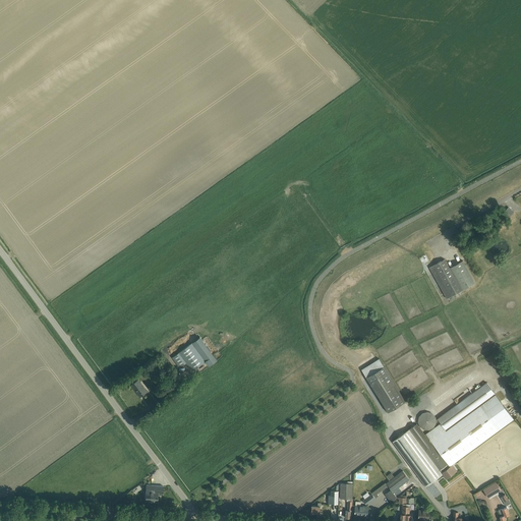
[(505,211),(511,216),(514,212),(509,207),(505,211)]
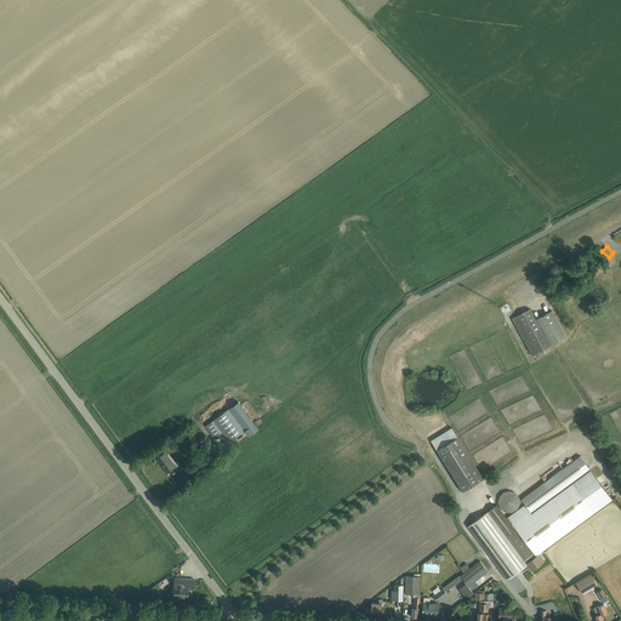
[(411,292),(402,278),(397,280),(406,295),(411,292)]
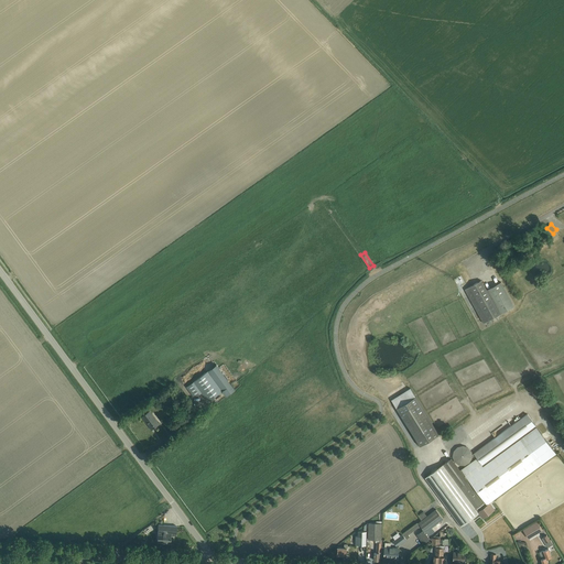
[(485,323),(500,314),(481,281),(466,290),(485,323)]
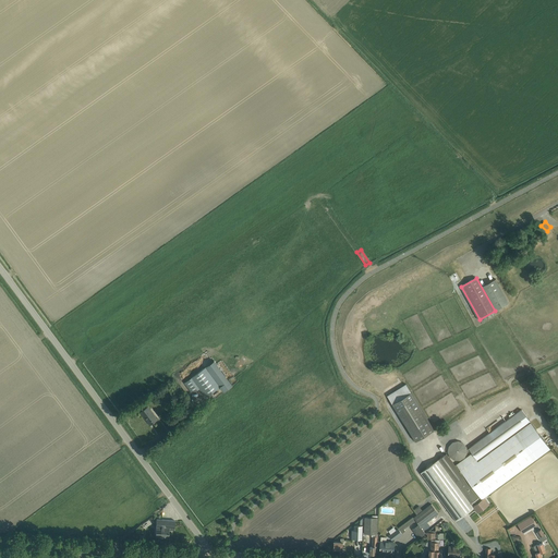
[(486,283),(482,287),(488,298),(492,304),(495,310),(496,311),(496,310),(509,303),(509,302),(506,296),(501,290),(496,279),(495,279),(494,280),(486,283)]
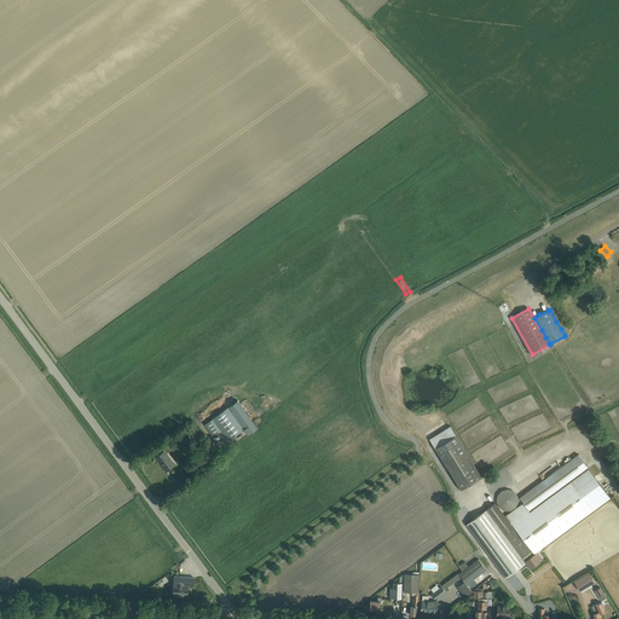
[(259,428),(244,408),(238,400),(204,424),(213,437),(221,431),(229,440),(244,428),(249,434),(255,431),(259,428)]
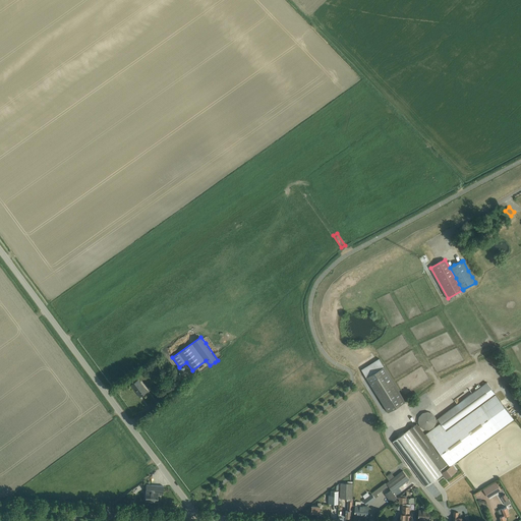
[(361,369),(388,412),(405,401),(380,358),(361,369)]
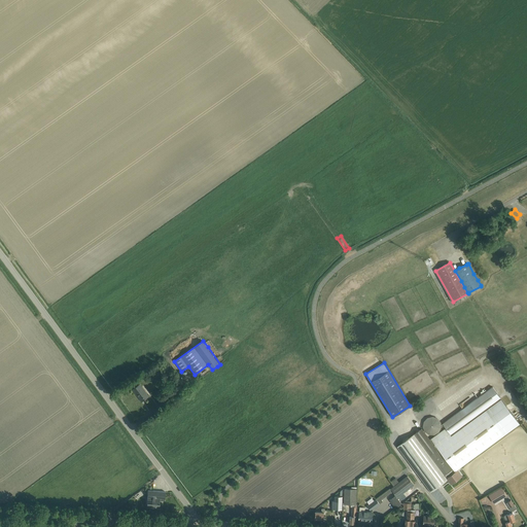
[(146,397),(149,395),(141,383),(134,388),(137,393),(138,392),(142,398),(145,396),(146,397)]
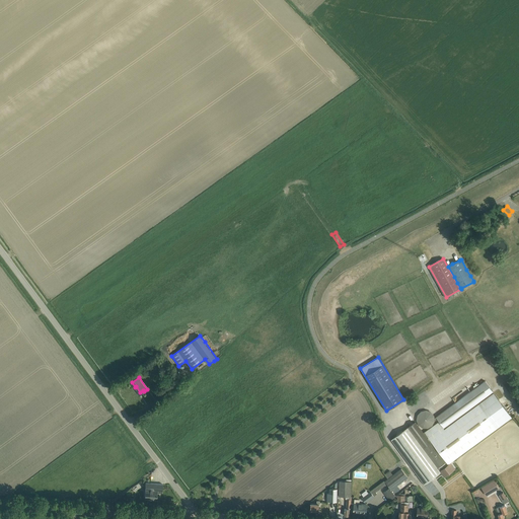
[(439,422),(424,433),(416,422),(391,439),(425,485),(442,471),(445,475),(444,476),(445,477),(456,469),(451,462),(498,428),(512,417),(486,381),(436,418),(439,422)]
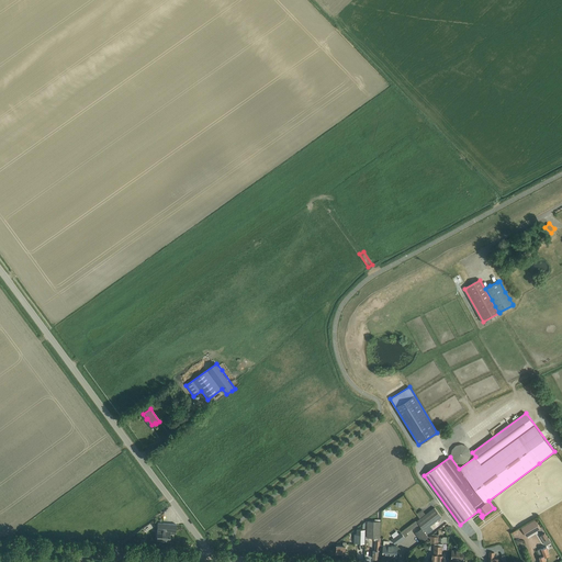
[(417,521),(424,530),(441,517),(435,507),(417,521)]
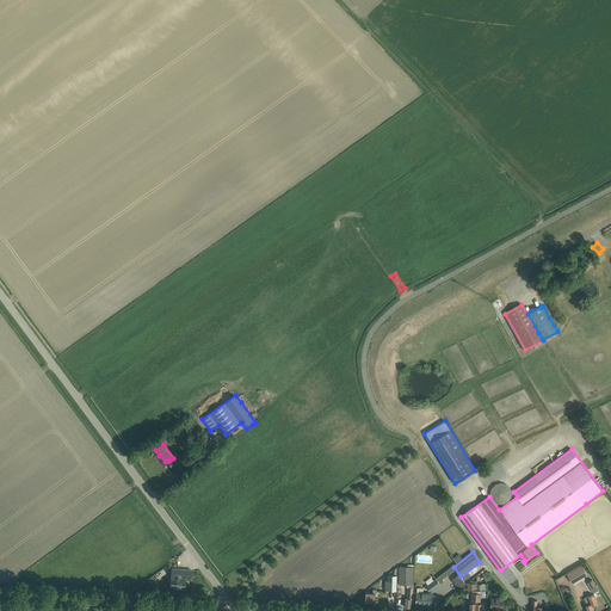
[(587,574),(582,565),(567,573),(573,582),(587,574)]
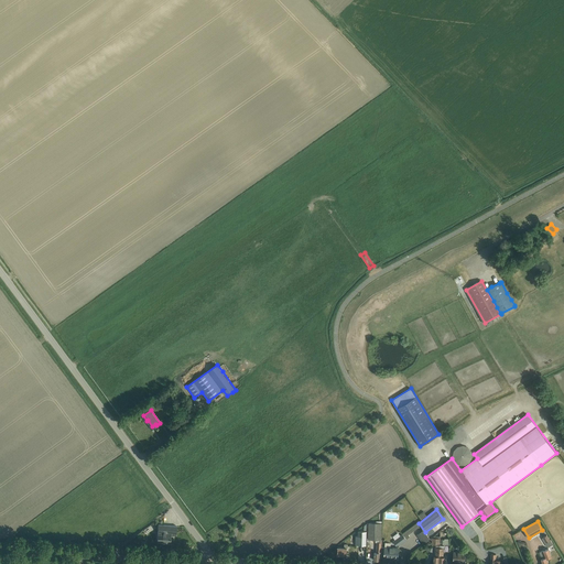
[(421,525),(418,522),(402,534),(393,541),(397,545),(398,544),(399,545),(407,540),(410,537),(409,534),(421,525)]
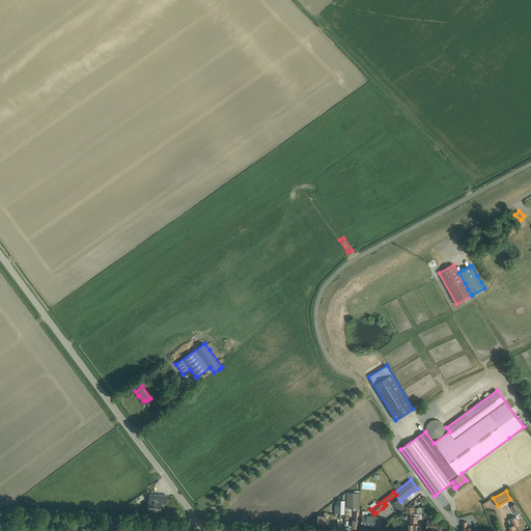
[(359,508),(360,493),(347,493),(346,507),(359,508)]
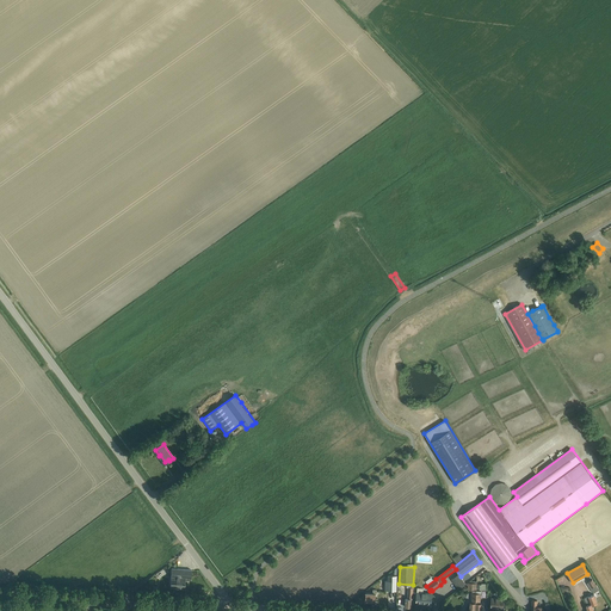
[(171,587),(184,588),(185,579),(191,579),(191,571),(172,569),(171,587)]
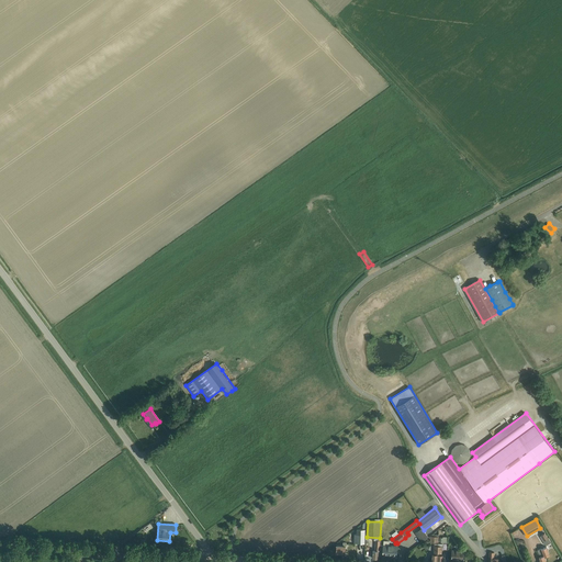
[(428,537),(422,528),(415,532),(422,541),(428,537)]
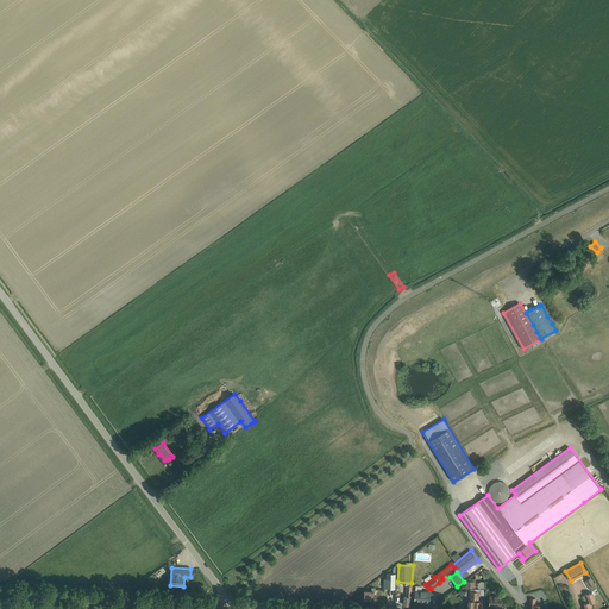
[(395,589),(395,573),(387,573),(387,578),(384,578),(384,588),(395,589)]
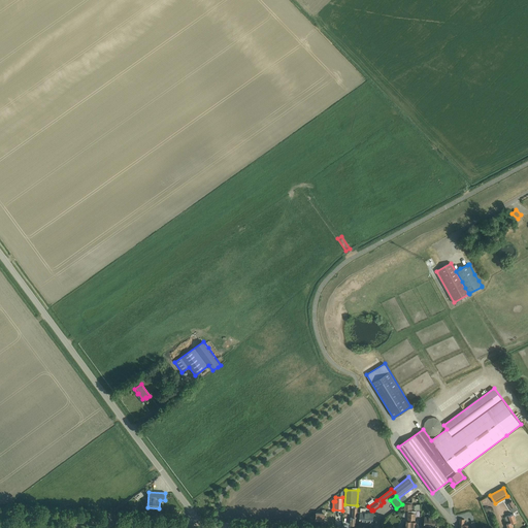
[(366,508),(361,508),(360,521),(367,522),(367,523),(372,524),(373,514),(365,513),(366,508)]
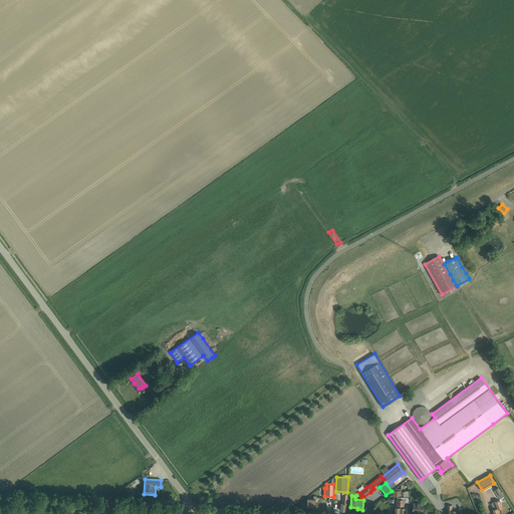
[(313,499),(307,499),(307,506),(315,506),(316,499),(316,496),(313,496),(313,499)]
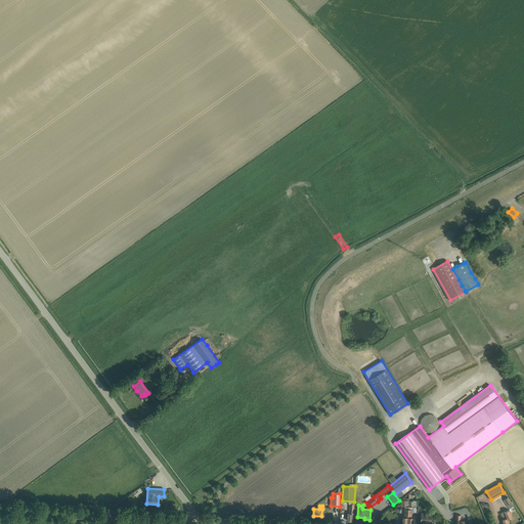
[(513,517),(510,510),(501,513),(504,519),(503,520),(504,523),(510,523),(508,519),(513,517)]
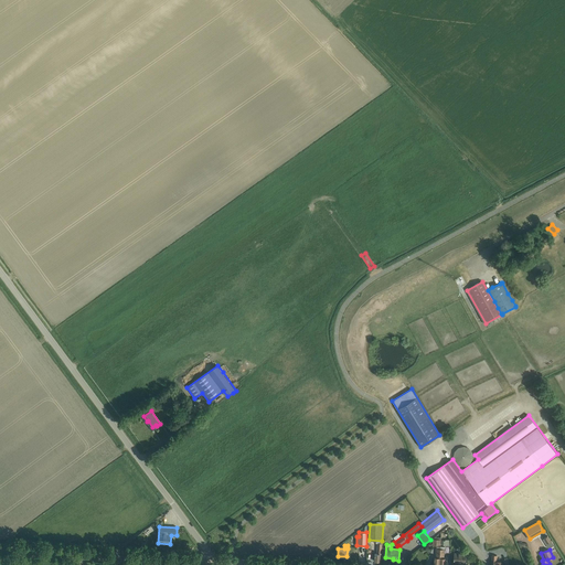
[(466,564),(467,554),(455,553),(454,562),(460,562),(460,563),(466,564)]
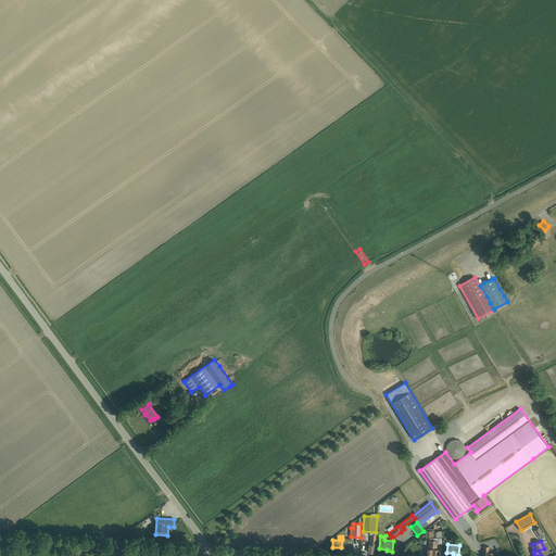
[(492,555),(493,553),(489,552),(489,546),(484,546),(483,555),(485,555),(492,555)]
